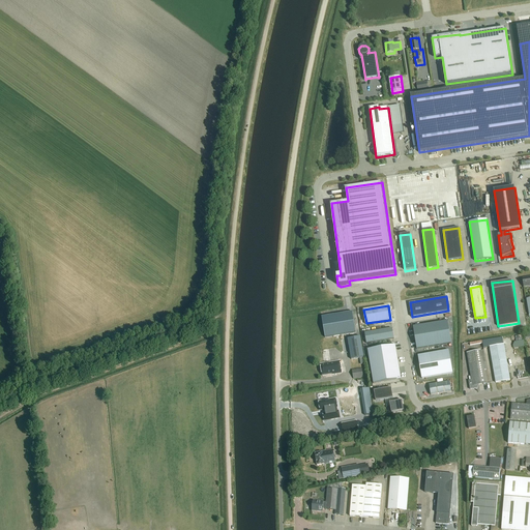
[(356,332),(353,312),(322,317),(325,337),(356,332)]
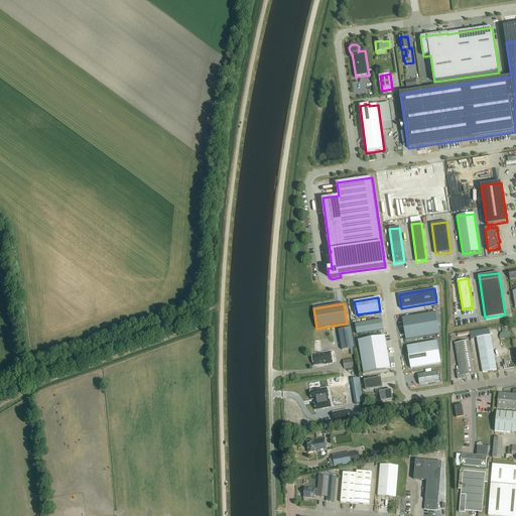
[(436,312),(402,318),(406,340),(439,335),(436,312)]
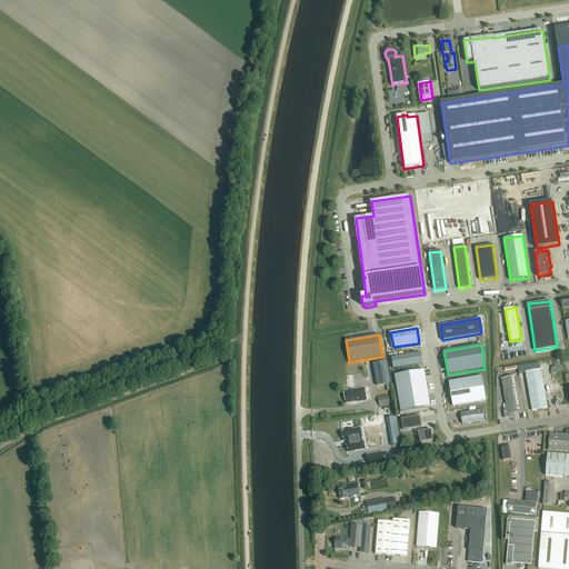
[(393,368),(423,363),(421,352),(392,357),(393,368)]
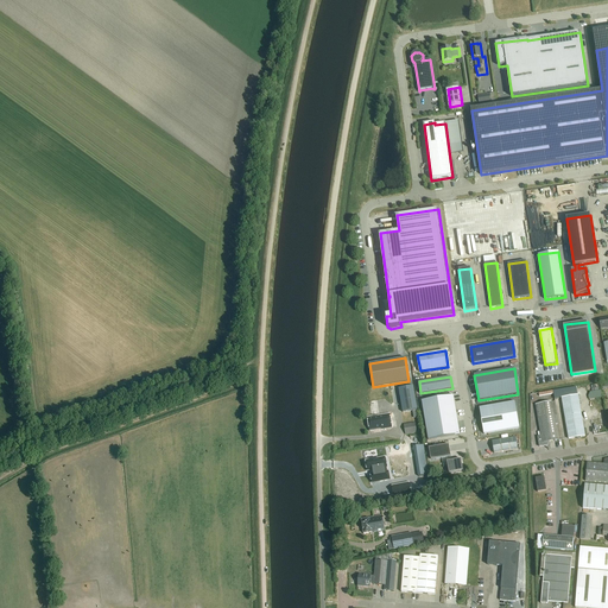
[(413,386),(399,387),(403,411),(417,409),(413,386)]
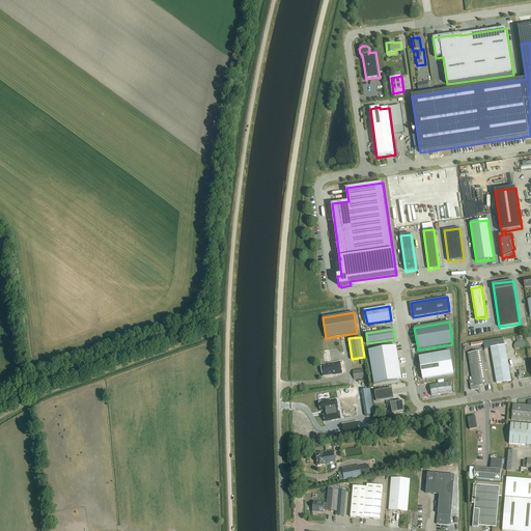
[(525,341),(515,342),(513,346),(514,350),(526,347),(525,341)]
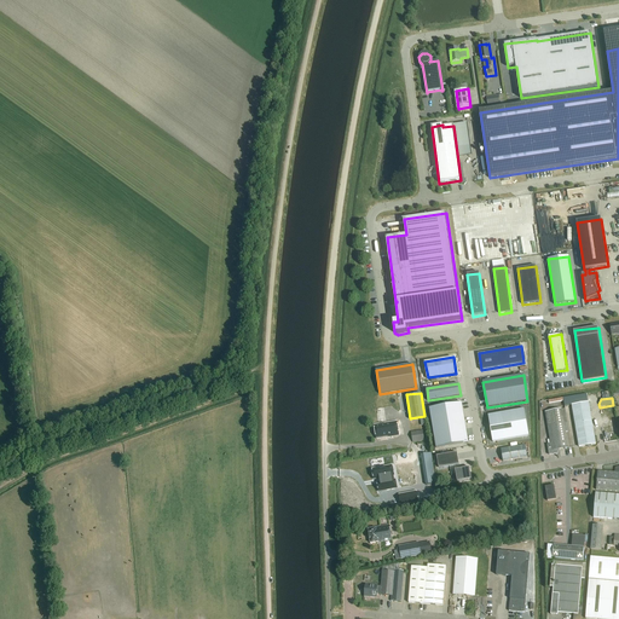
[(437,447),(468,443),(462,403),(429,408),(437,447)]
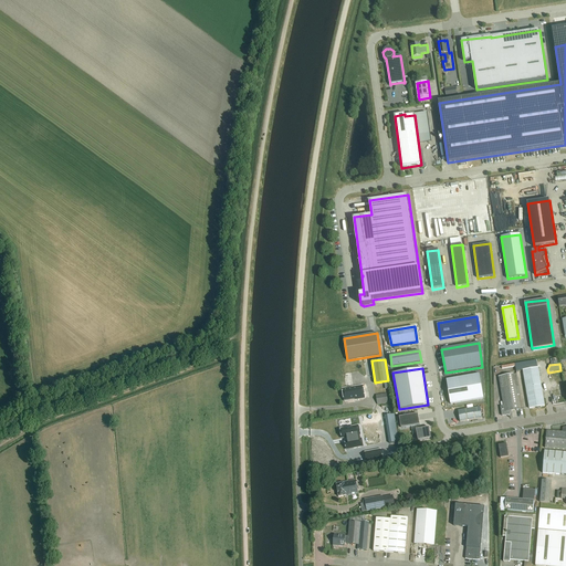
[(538,368),(531,369),(527,370),(532,397),(527,398),(530,409),(545,407),(538,368)]
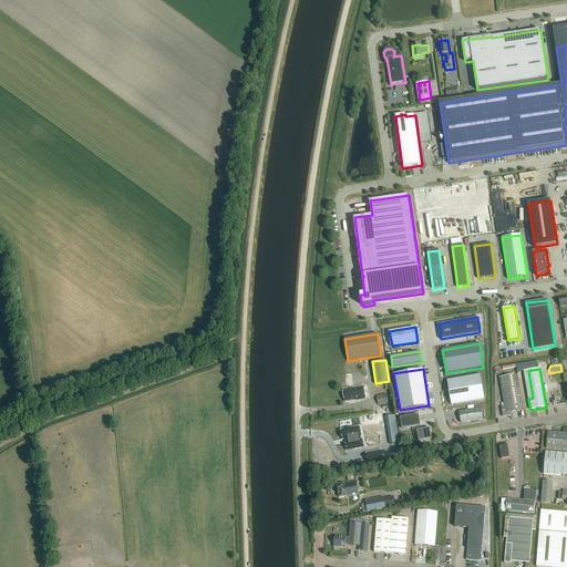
[(514,374),(500,378),(505,408),(502,408),(503,418),(511,416),(509,413),(521,411),(519,406),(518,397),(514,374)]
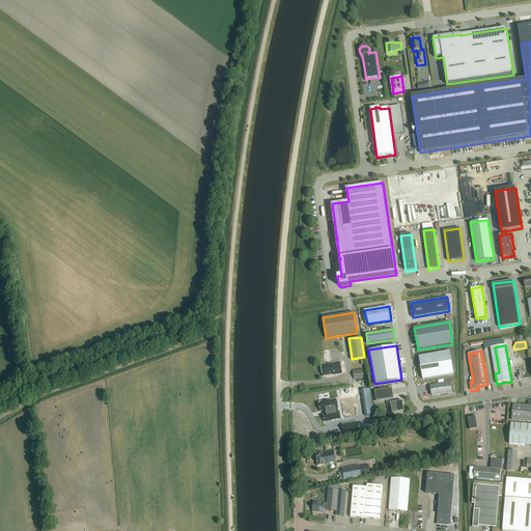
[(450,352),(419,357),(422,380),(453,374),(450,352)]
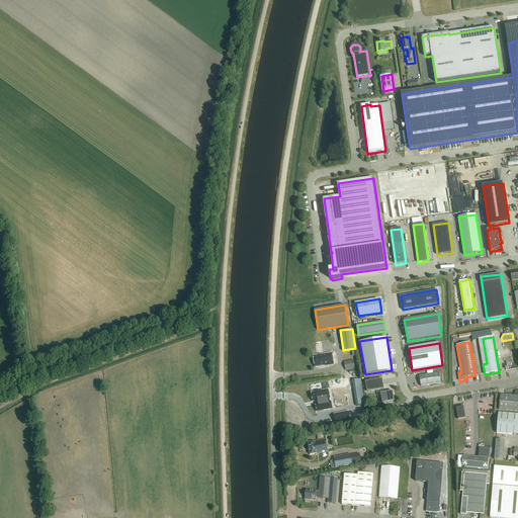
[(332,353),(313,355),(315,367),(334,365),(332,353)]
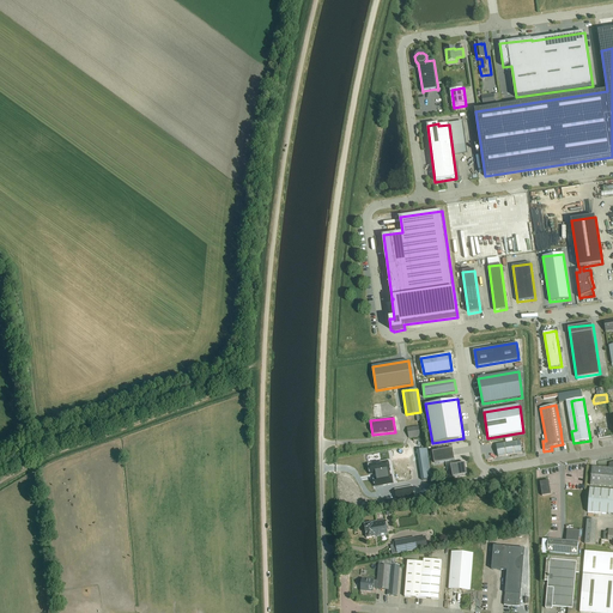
[(420,437),(419,426),(407,428),(408,438),(420,437)]
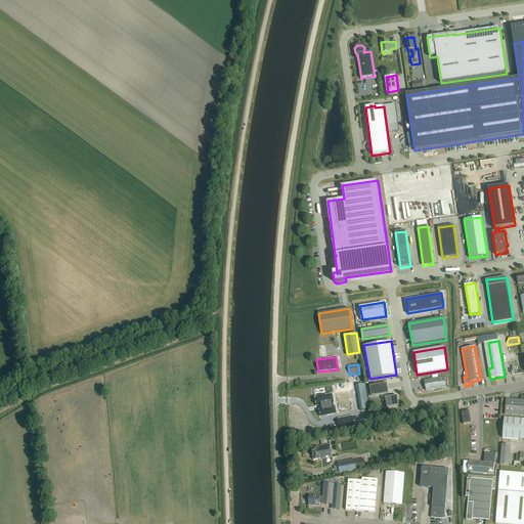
[(444,377),(425,380),(426,390),(446,387),(444,377)]
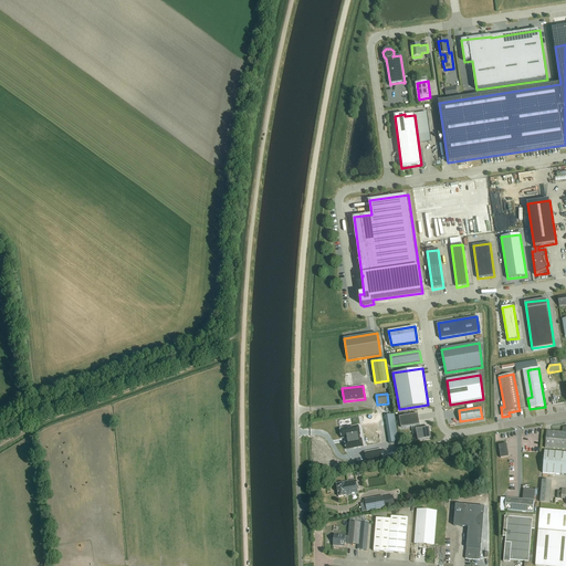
[(396,413),(387,415),(390,442),(399,441),(396,413)]
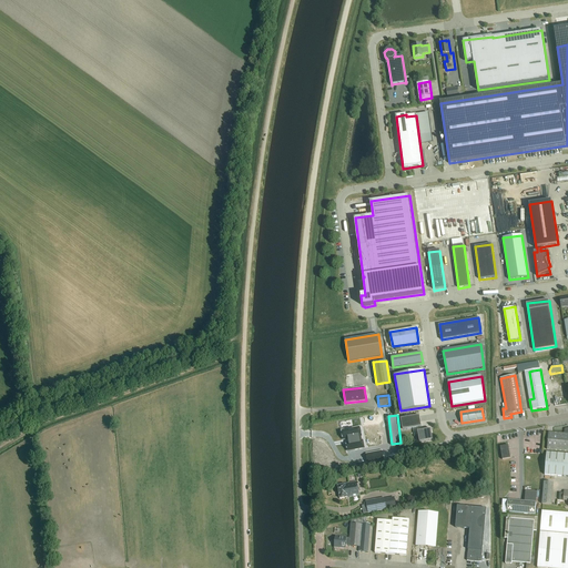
[(422,426),(419,415),(401,418),(403,429),(422,426)]
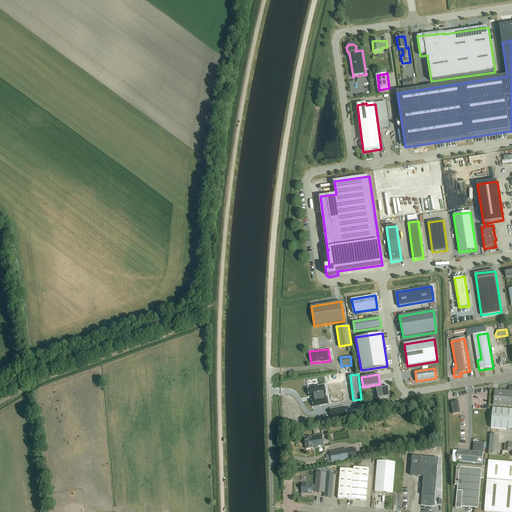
[(309,388),(308,389),(309,397),(313,396),(314,400),(312,400),(314,407),(328,404),(327,397),(326,398),(325,394),(326,394),(325,390),(324,386),(324,385),(313,388),(312,387),(310,387),(309,388)]
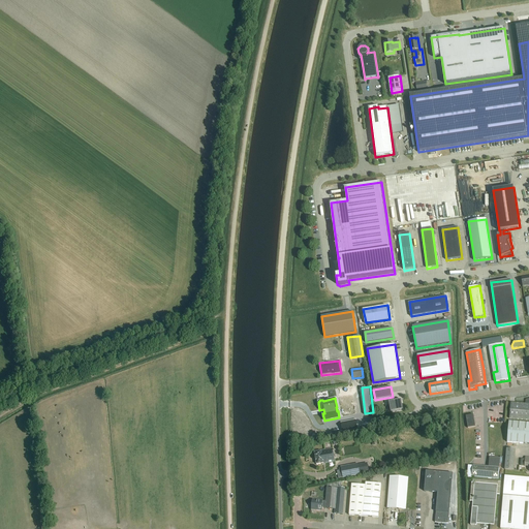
[(403,409),(401,399),(390,401),(391,411),(403,409)]
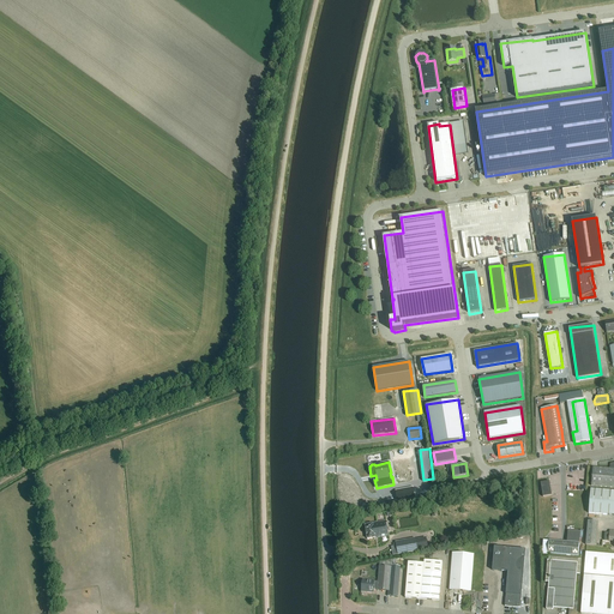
[(613,469),(611,469),(594,468),(591,486),(613,487),(613,469)]
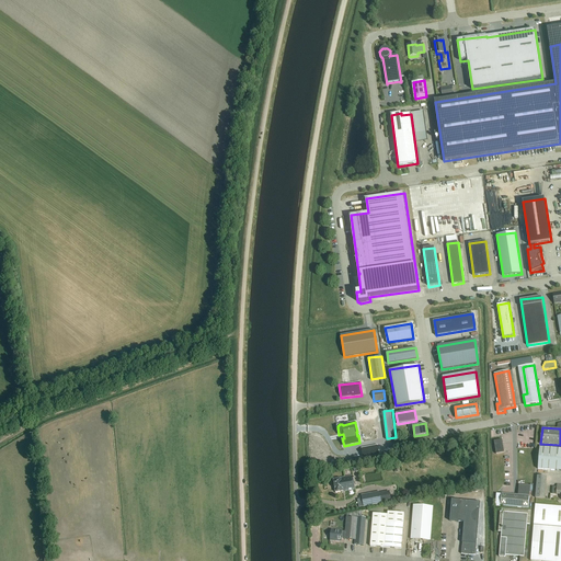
[(496,454),(504,453),(502,439),(494,441),(496,454)]
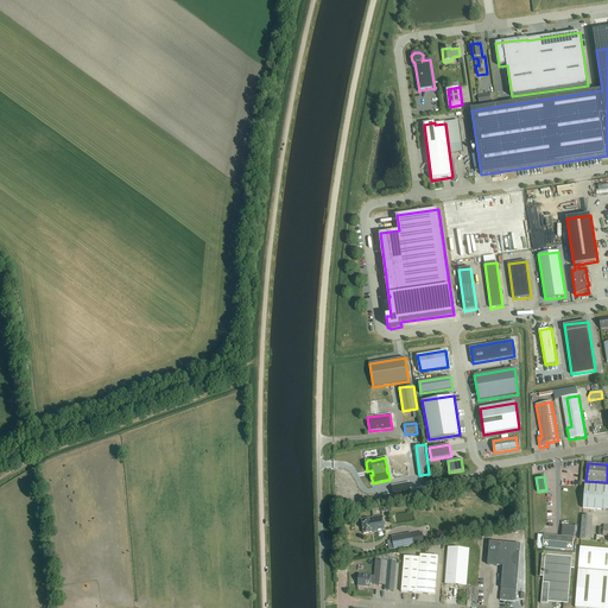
[(410,483),(392,487),(394,496),(412,493),(410,483)]
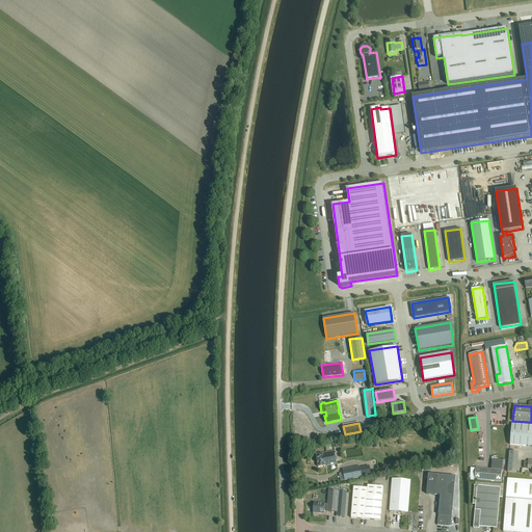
[(531,425),(512,424),(511,431),(510,445),(531,446),(531,425)]
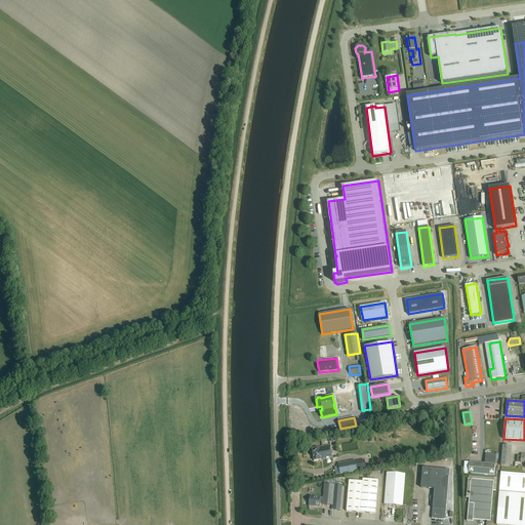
[(322,460),(334,458),(332,446),(319,448),(313,449),(315,461),(322,460)]
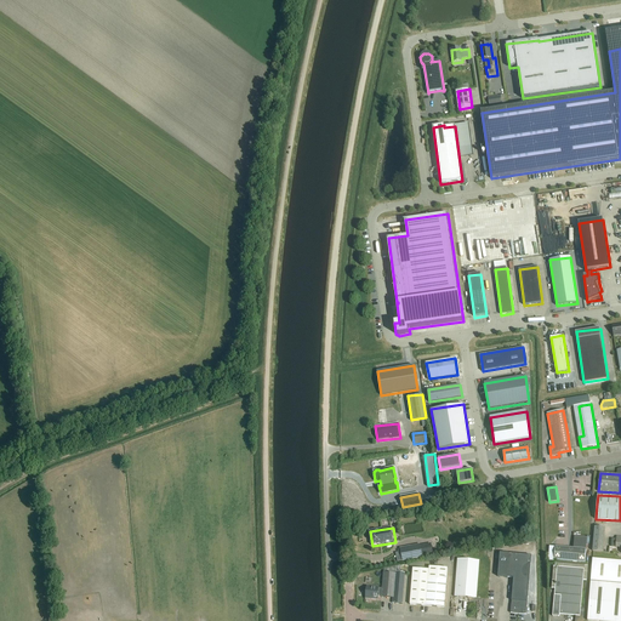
[(605,529),(594,528),(593,552),(603,553),(605,529)]
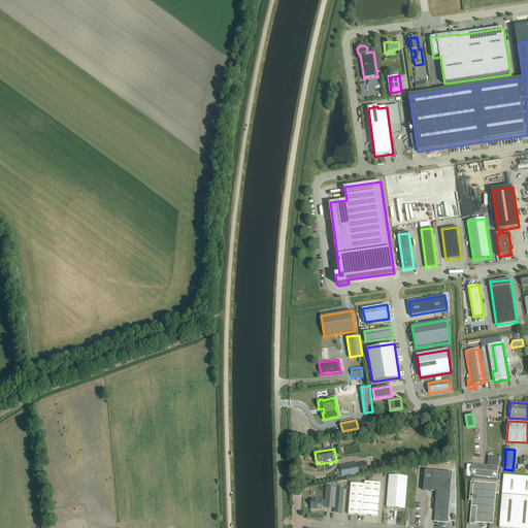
[(357,463),(340,466),(342,477),(359,473),(357,463)]
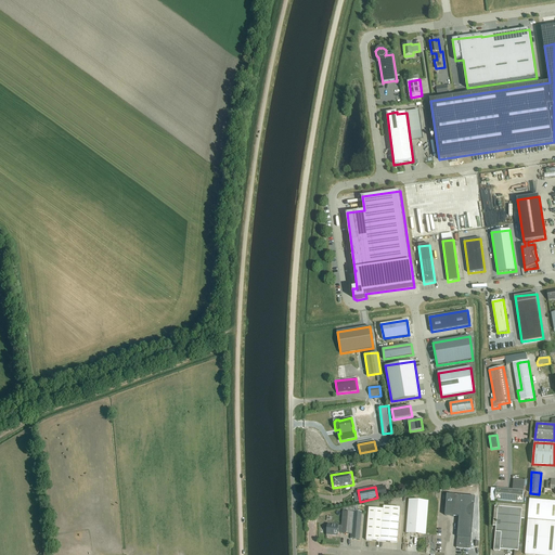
[(523,502),(524,491),(497,489),(495,500),(523,502)]
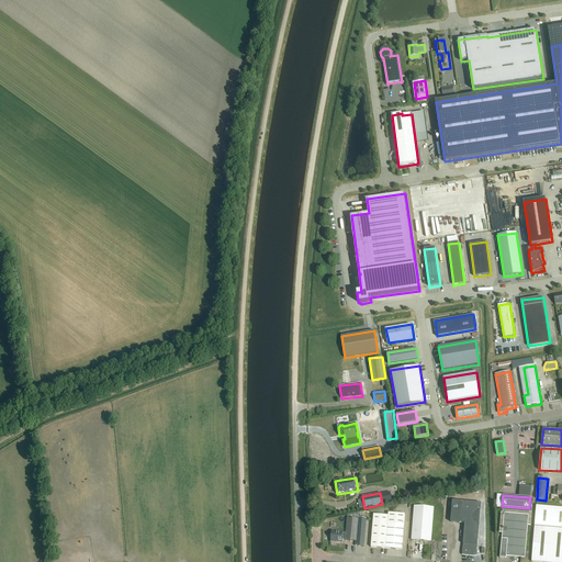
[(452,523),(465,524),(463,543),(463,544),(462,557),(476,558),(481,504),(453,502),(452,523)]
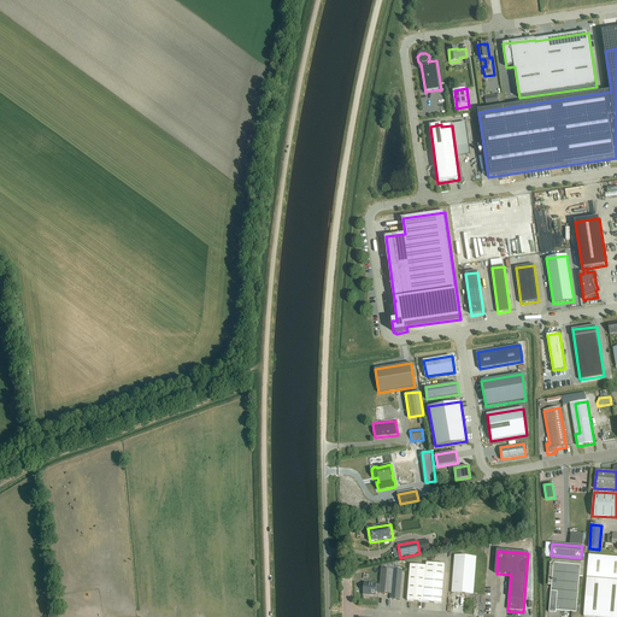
[(616,579),(616,557),(589,556),(588,576),(616,579)]
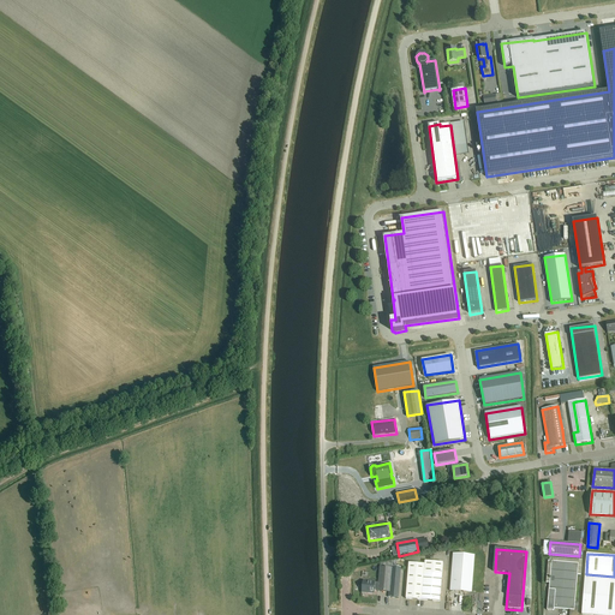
[(475,556),(453,555),(451,592),(472,593),(475,556)]
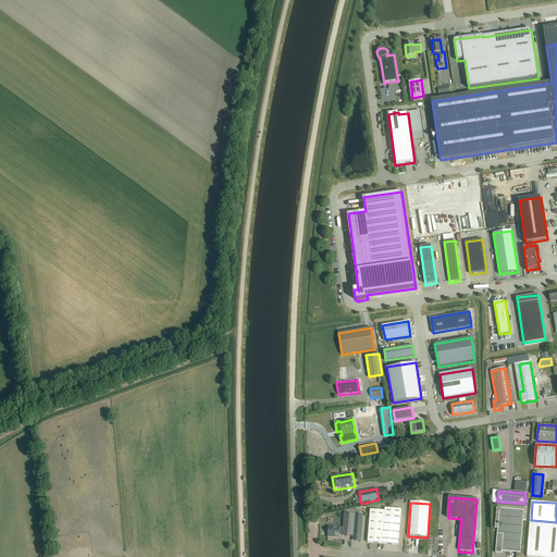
[(502,552),(509,553),(516,553),(516,556),(523,556),(524,546),(522,546),(521,546),(522,528),(522,520),(527,521),(528,507),(523,507),(522,507),(512,506),(498,505),(498,509),(496,509),(495,528),(498,528),(497,542),(496,544),(496,553),(502,553),(502,552)]
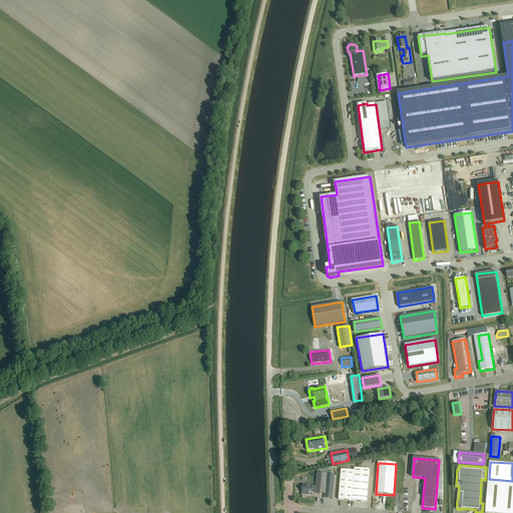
[(368,503),(369,480),(370,470),(355,469),(355,471),(352,502),(368,503)]
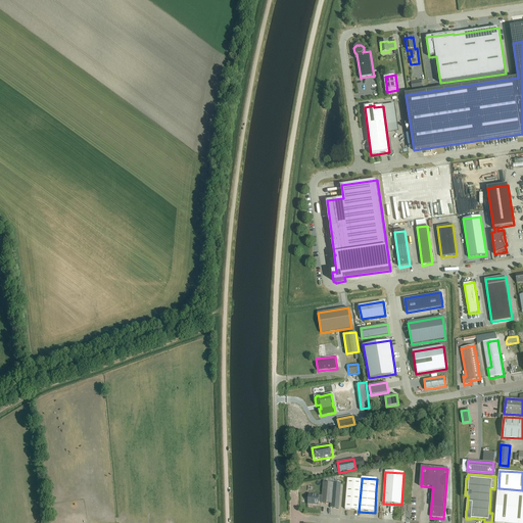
[(333,480),(328,479),(324,479),(323,483),(322,496),(319,495),(308,494),(308,504),(313,505),(319,506),(319,502),(322,502),(322,504),(331,505),(331,509),(339,510),(341,483),(333,483),(333,480)]
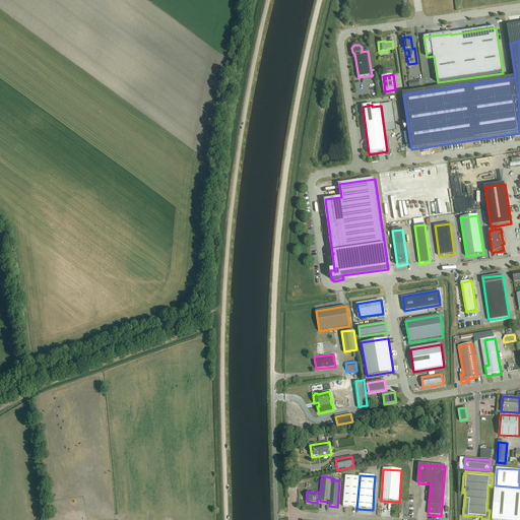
[(356,509),(360,477),(345,476),(343,508),(356,509)]
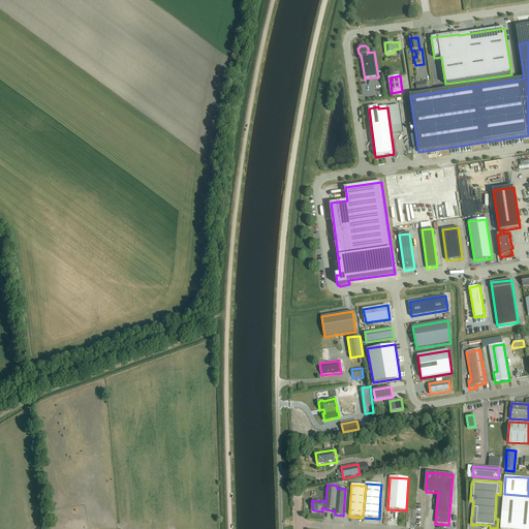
[(500,528),(528,528),(528,496),(504,494),(500,528)]
